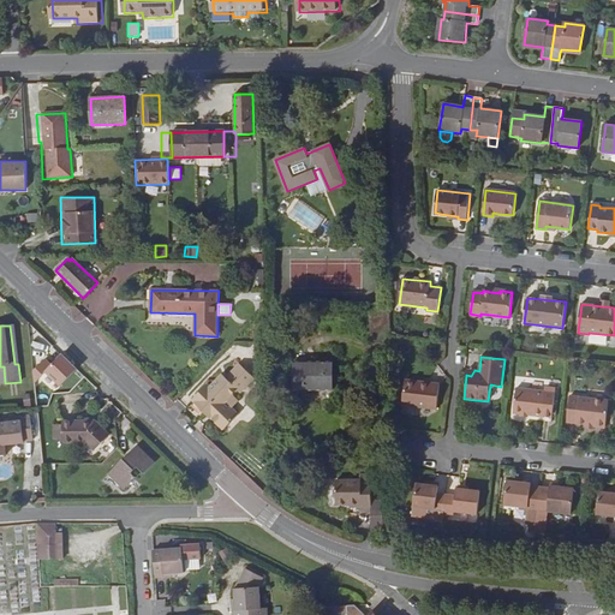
[(334,362),(293,363),(293,389),(334,389),(334,362)]
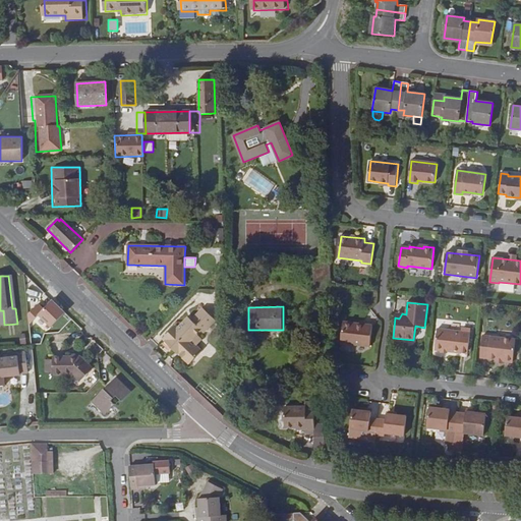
[(216,321),(203,308),(191,320),(188,316),(178,328),(176,325),(163,338),(166,340),(165,341),(189,365),(203,352),(196,347),(203,340),(197,335),(201,331),(204,333),(216,321)]
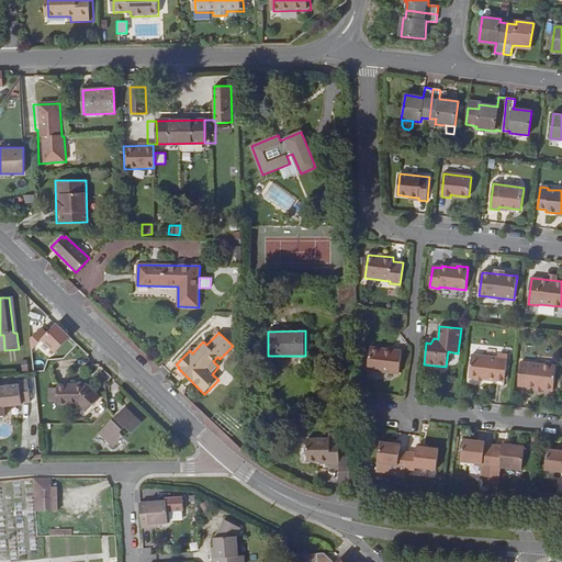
[(402,350),(370,347),(367,370),(398,373),(402,350)]
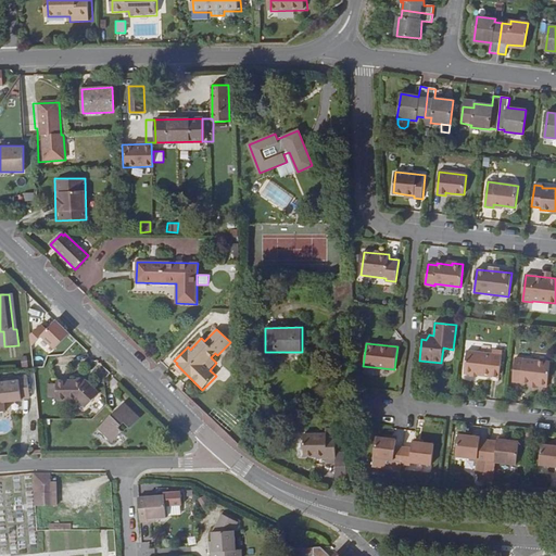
[(493,354),(467,351),(464,374),(471,374),(477,375),(491,377),(493,354)]
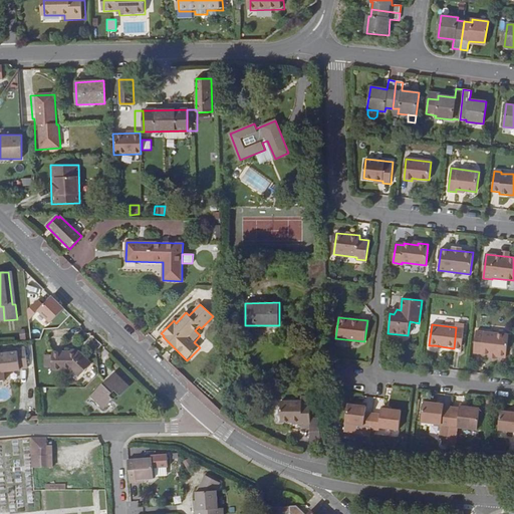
[(463,328),(456,327),(454,348),(461,348),(463,328)]
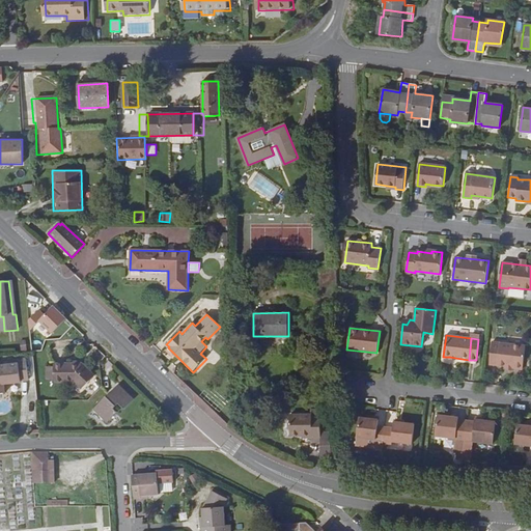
[(526,346),(492,342),(490,364),(506,366),(513,367),(513,368),(523,369),(526,346)]
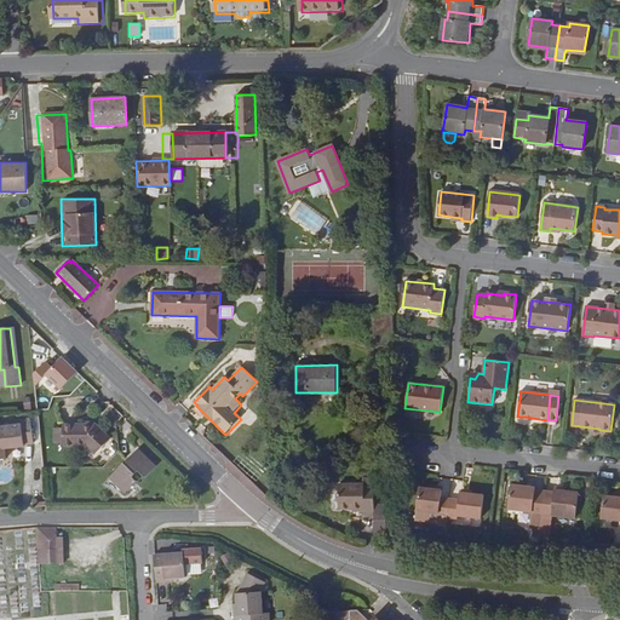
[(10,425),(0,425),(0,459),(6,459),(5,448),(24,446),(33,445),(29,418),(10,420),(10,425)]
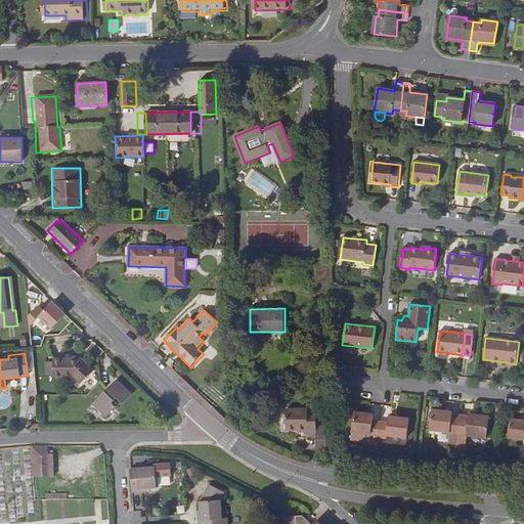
[(81,358),(53,358),(53,361),(53,375),(53,378),(73,377),(80,384),(94,370),(81,358)]
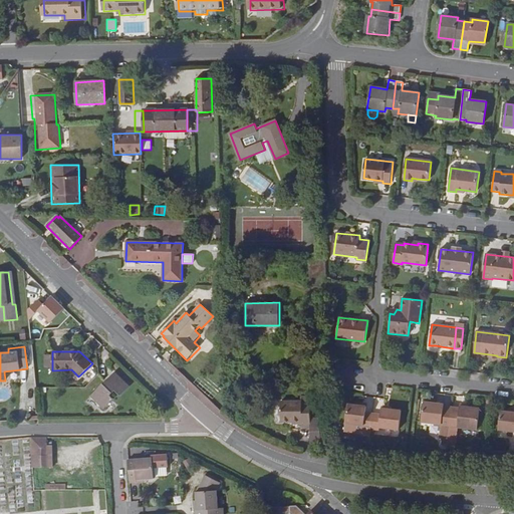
[(114,371),(90,397),(103,410),(113,400),(109,396),(115,391),(120,396),(130,387),(114,371)]
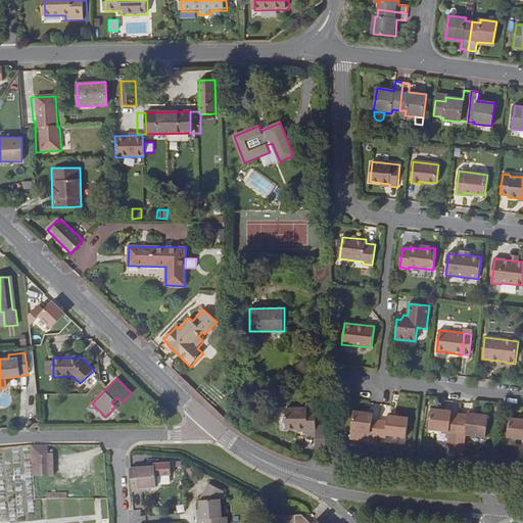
[(306,408),(285,409),(285,429),(297,429),(306,429),(306,432),(306,436),(315,436),(325,436),(325,426),(316,426),(316,403),(306,405),(306,408)]
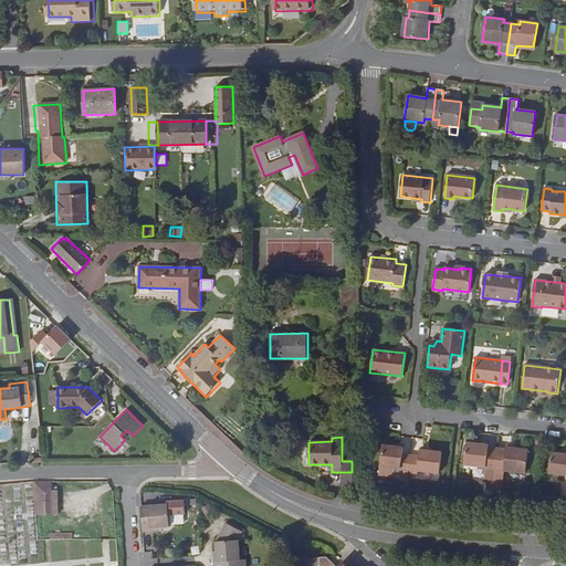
[(489,446),(467,443),(463,464),(485,468),(485,470),(495,471),(498,453),(488,452),(489,447),(489,446)]
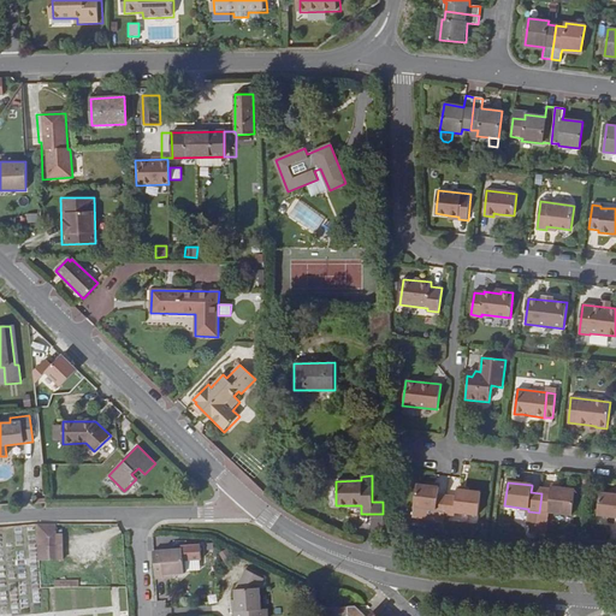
[(439,487),(416,485),(414,508),(413,516),(444,520),(445,514),(446,496),(438,495),(439,487)]
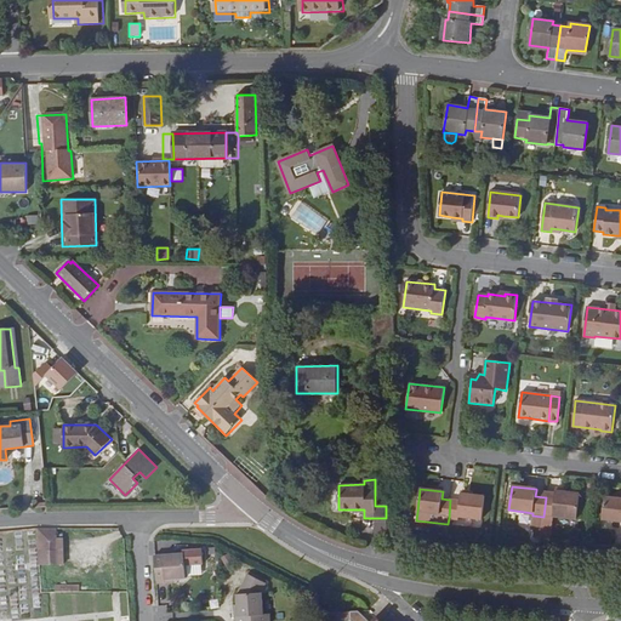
[(553,516),(576,518),(580,494),(556,491),(556,493),(554,499),(546,497),(543,517),(552,518),(553,516)]
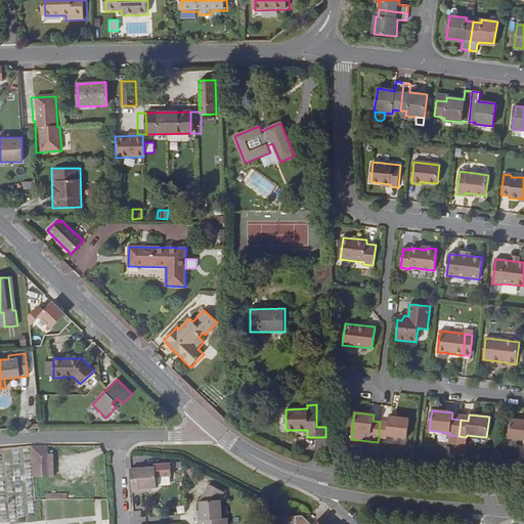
[(388,423),(380,422),(379,437),(387,438),(387,436),(406,438),(409,419),(389,417),(388,423)]
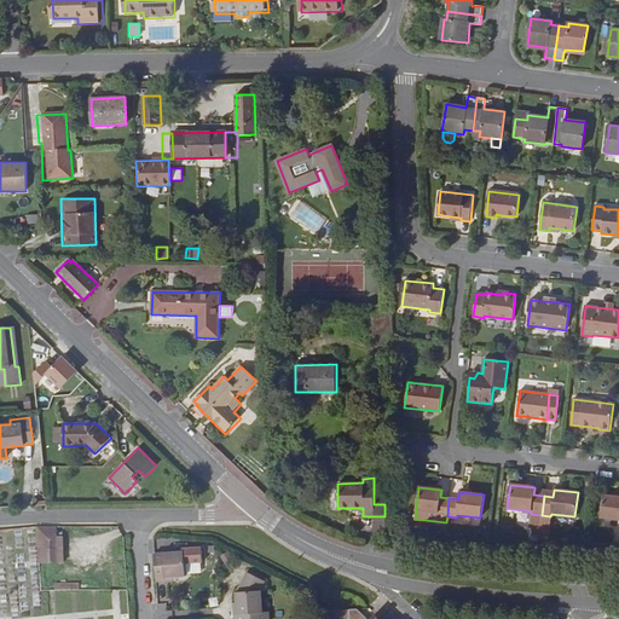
[(618,497),(602,495),(600,518),(618,520),(618,498),(618,497)]
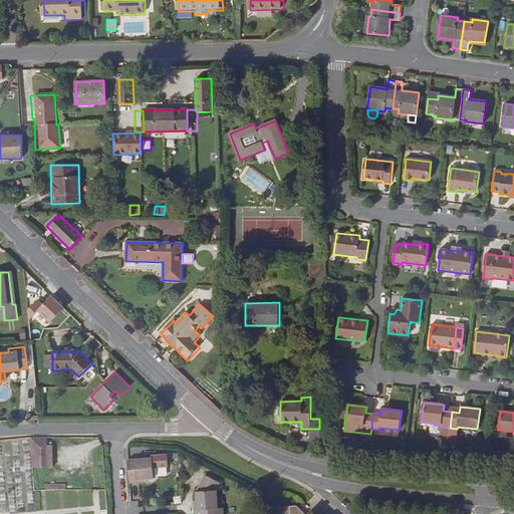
[(319,429),(309,429),(310,444),(321,444),(319,429)]
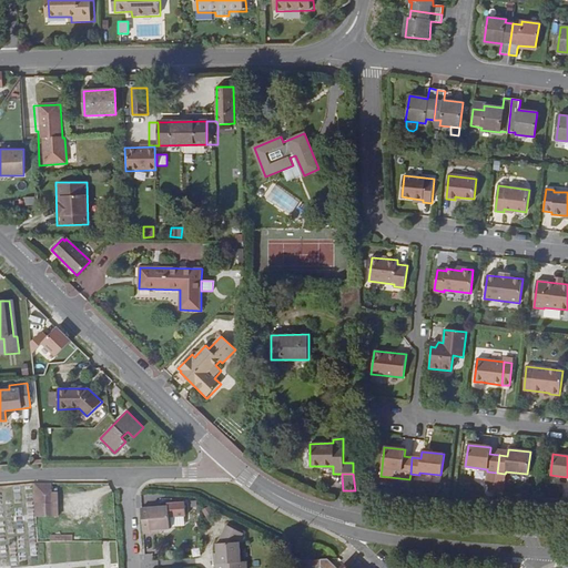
[(496,480),(495,489),(504,490),(505,483),(496,480)]
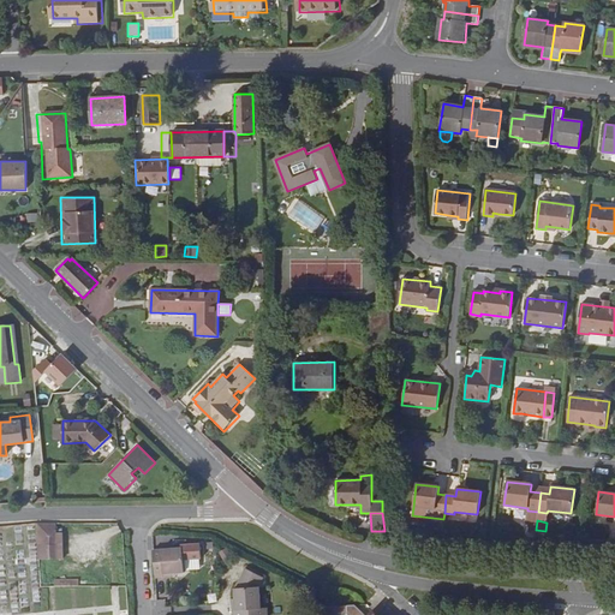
[(36,524),(39,560),(63,560),(60,533),(54,533),(54,524),(36,524)]
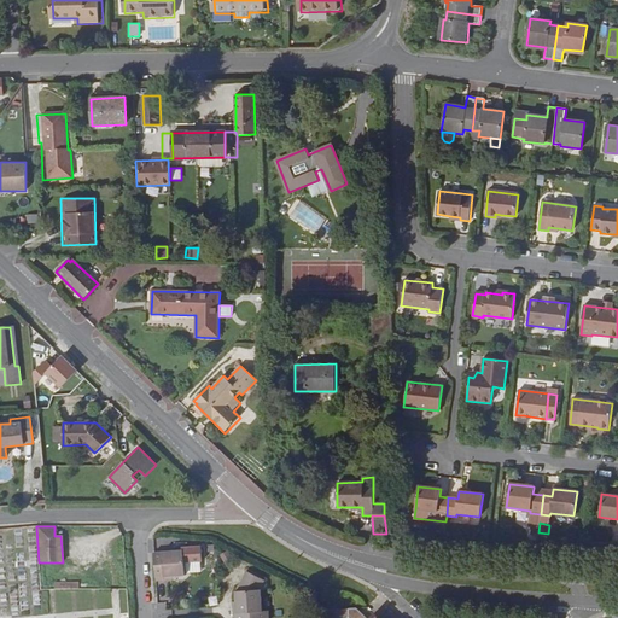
[(184,551),(153,553),(156,582),(164,581),(164,578),(174,577),(185,576),(184,563),(202,561),(200,547),(184,548),(184,551)]
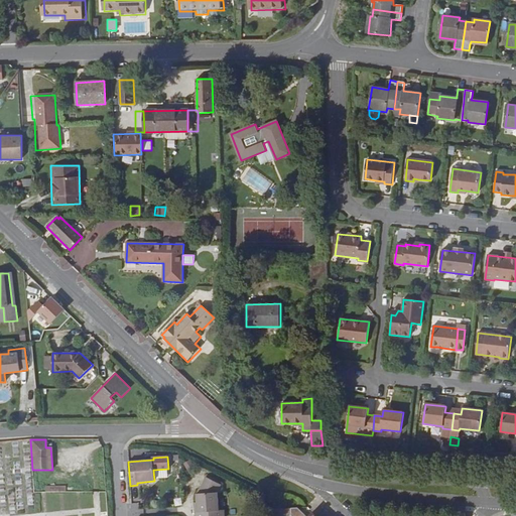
[(190,461),(184,465),(190,474),(196,471),(190,461)]
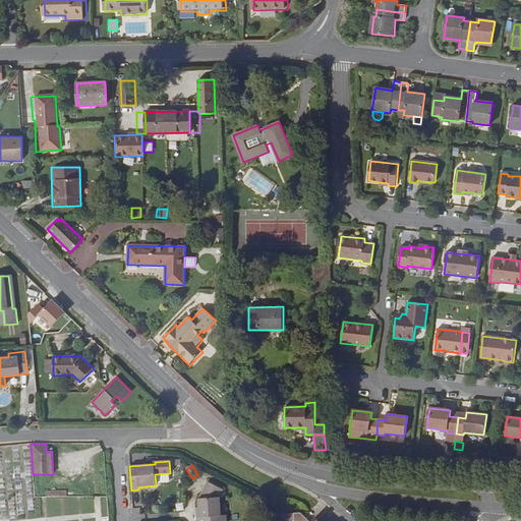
[(223,489),(208,481),(199,499),(198,499),(198,508),(199,517),(196,517),(196,520),(227,520),(227,515),(221,516),(220,498),(223,489)]
